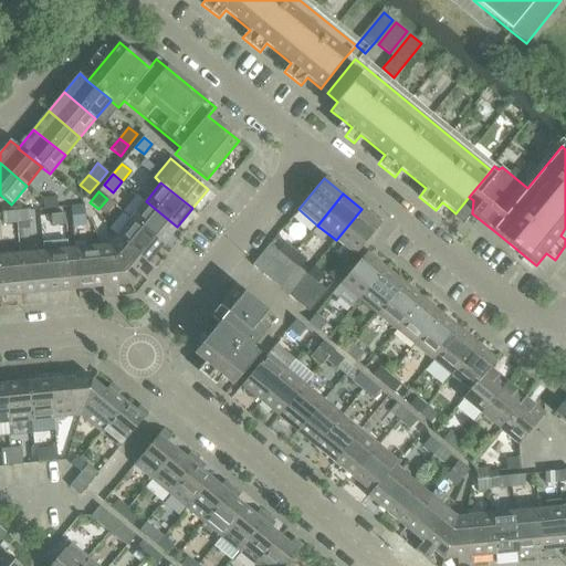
[(43,199),(43,210),(59,208),(59,198),(43,199)]
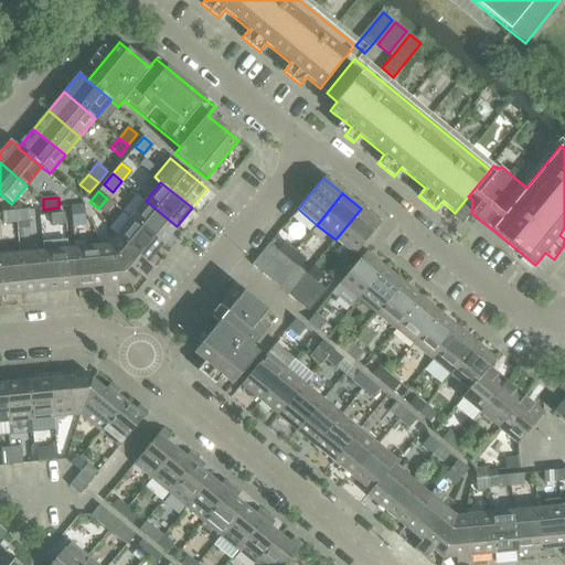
[(107,199),(98,209),(107,216),(116,205),(107,199)]
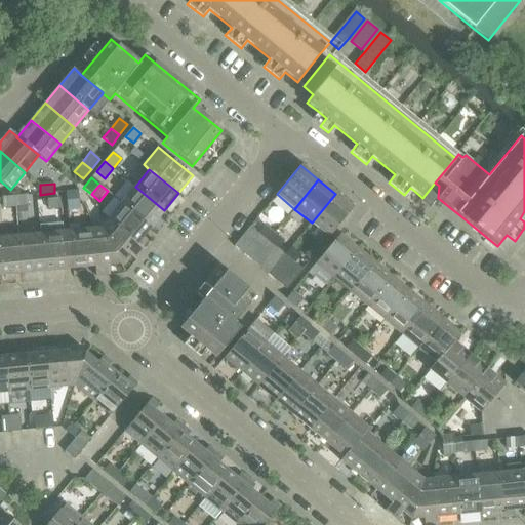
[(135,187),(121,203),(150,228),(164,210),(135,187)]
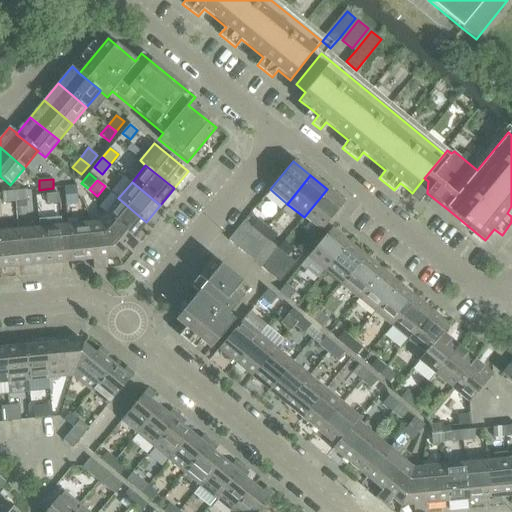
[(75,186),(63,188),(65,206),(77,205),(75,186)]
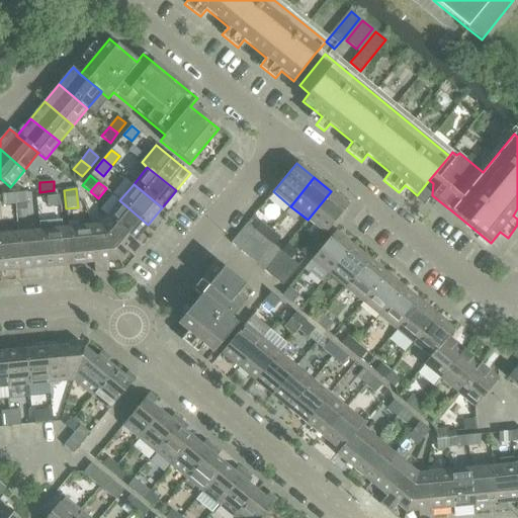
[(348,205),(331,191),(308,220),(325,235),(348,205)]
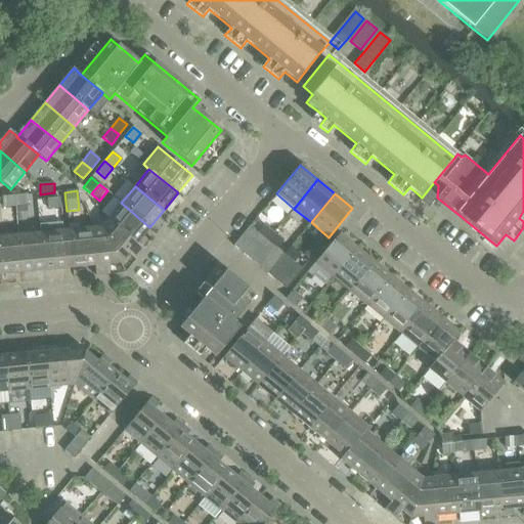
[(27,195),(14,197),(15,209),(28,208),(27,195)]
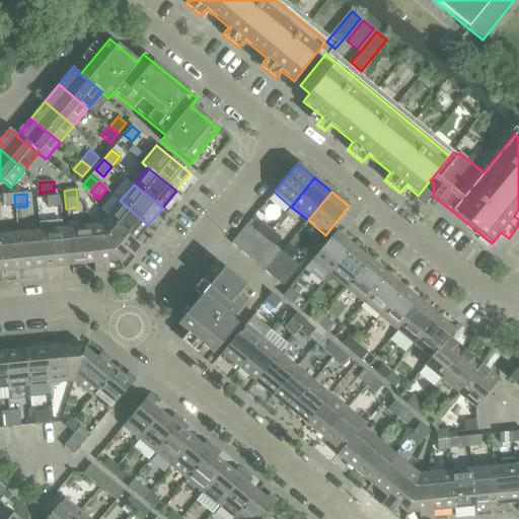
[(2,208),(15,207),(14,195),(1,197),(2,208)]
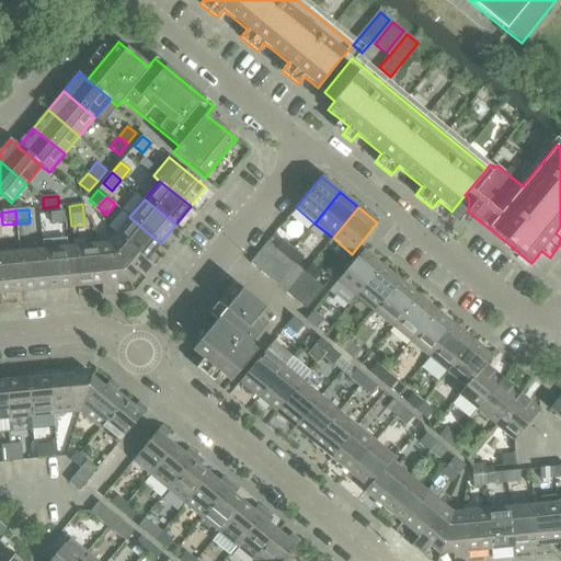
[(52,226),(65,225),(63,213),(50,214),(52,226)]
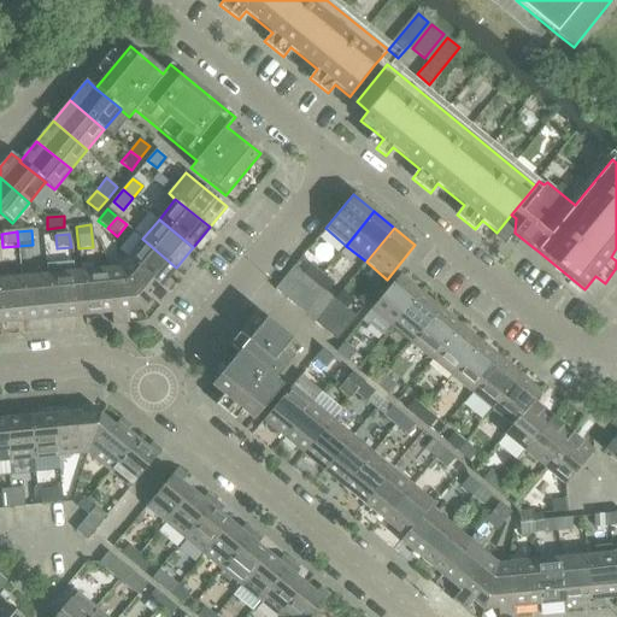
[(142,239),(125,259),(160,287),(176,268),(142,239)]
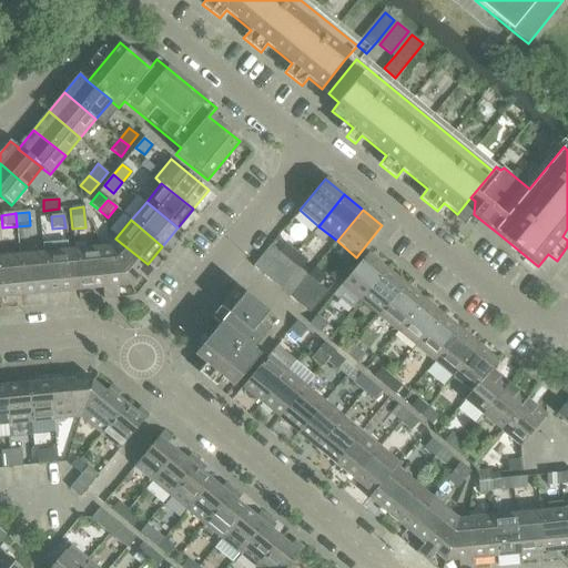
[(115,239),(109,246),(130,285),(139,275),(146,282),(156,271),(148,264),(115,239)]
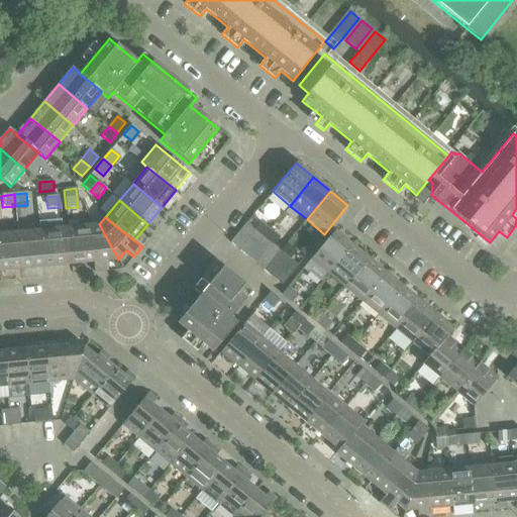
[(38,223),(39,230),(42,268),(66,265),(62,228),(61,220),(38,223)]
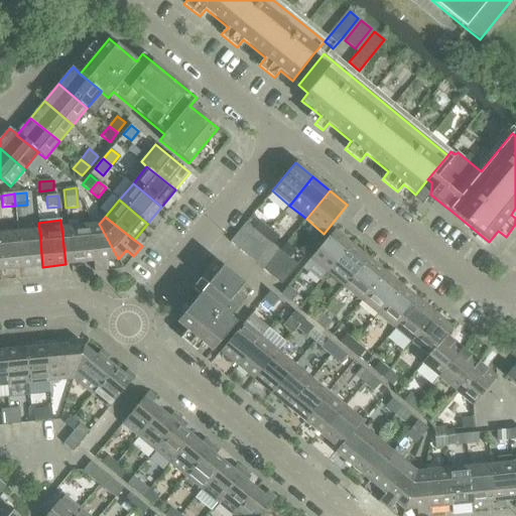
[(230,242),(239,250),(255,230),(254,229),(246,222),(230,242)]
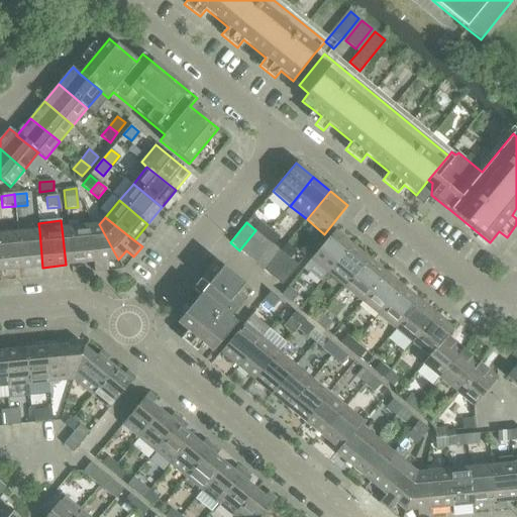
[(260,222),(254,229),(255,230),(264,237),(270,230),(260,222)]
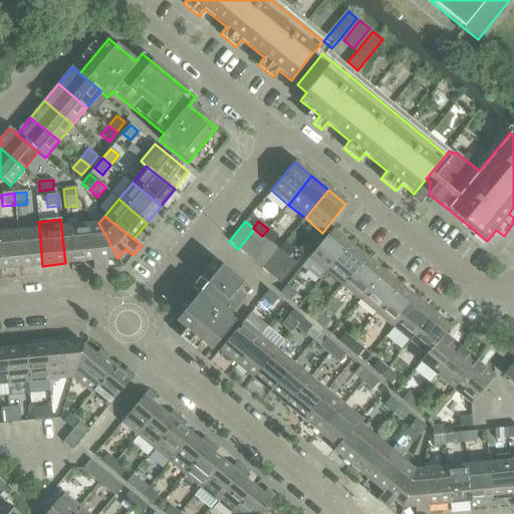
[(98,223),(89,224),(93,261),(92,261),(93,270),(106,269),(105,259),(117,258),(98,223)]
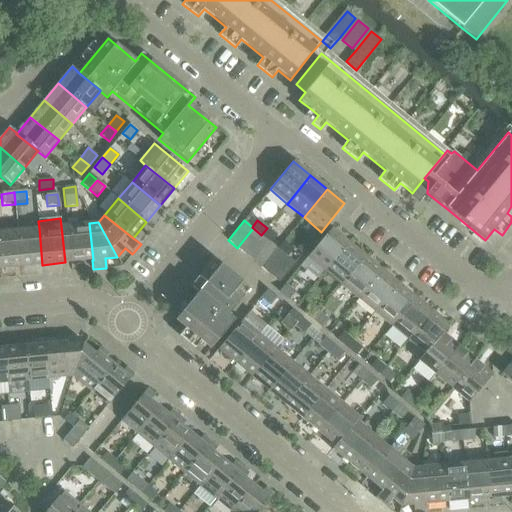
[(71,262),(92,260),(93,260),(89,223),(67,225),(71,262)]
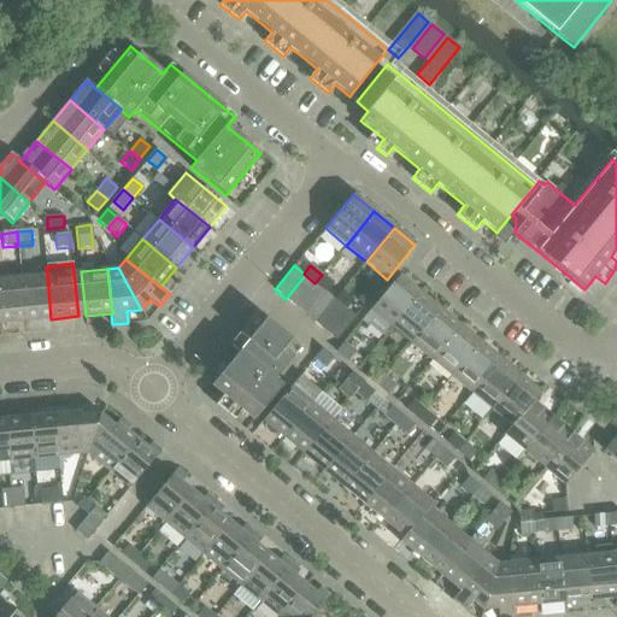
[(25,322),(51,319),(47,275),(21,277),(25,322)]
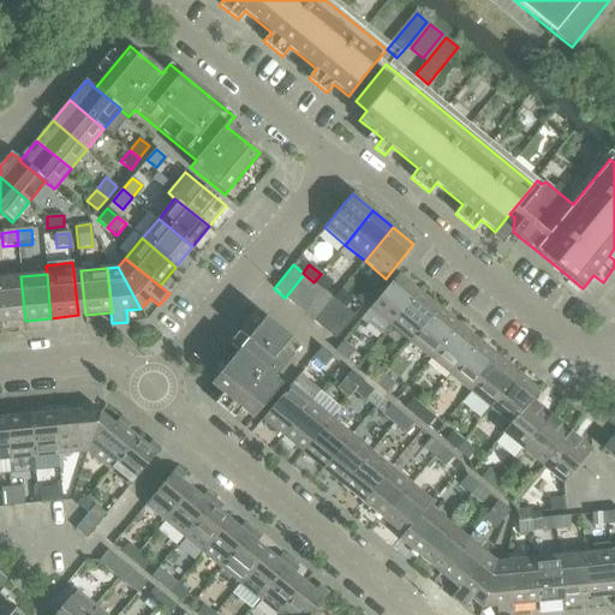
[(285,298),(296,308),(315,284),(314,282),(304,274),(285,298)]
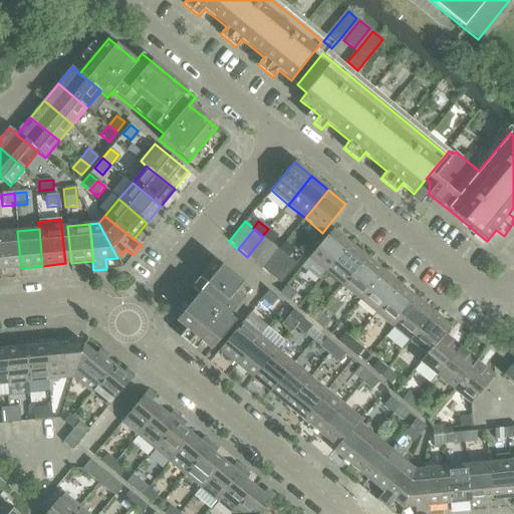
[(278,237),(268,229),(262,236),(263,237),(273,244),(278,237)]
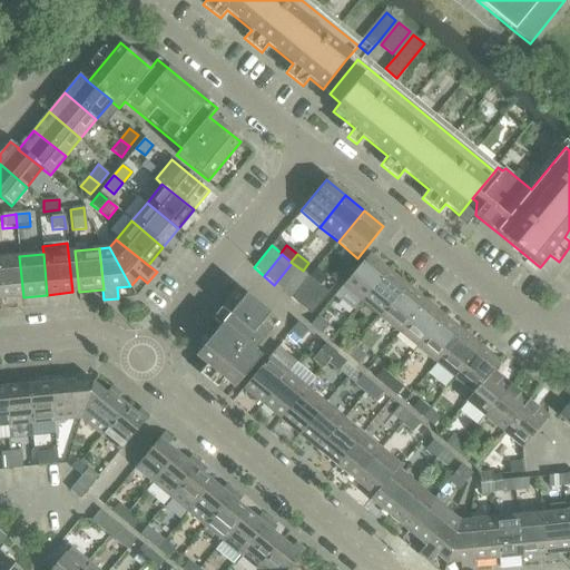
[(355,311),(362,302),(387,271),(369,255),(342,286),(334,297),(340,303),(343,300),(355,311)]
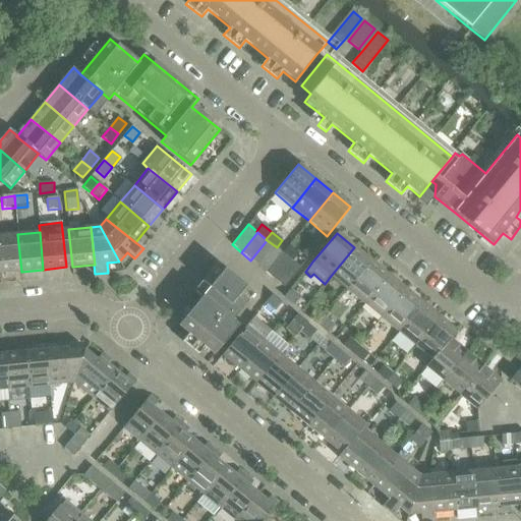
[(0,273),(21,272),(17,234),(0,235),(0,273)]
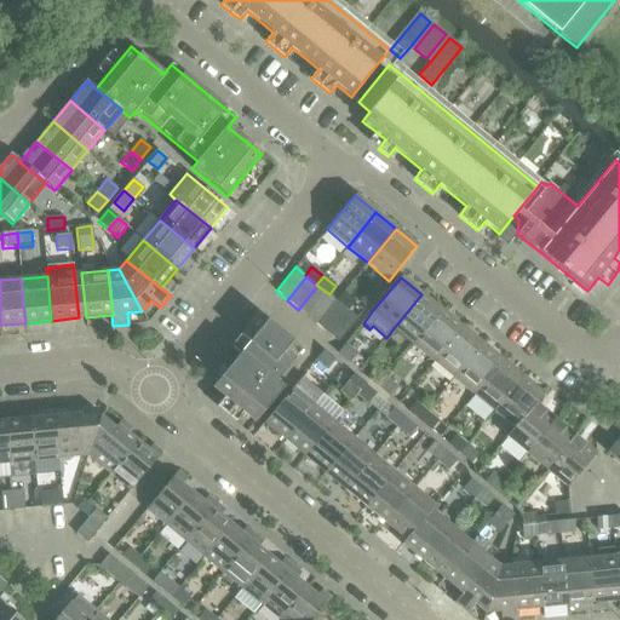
[(309,319),(329,294),(317,286),(298,310),(309,319)]
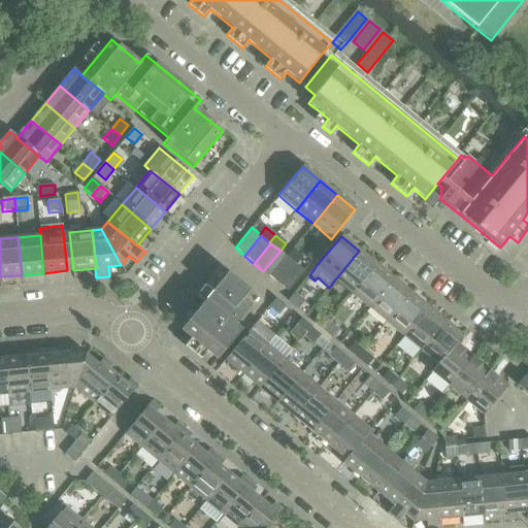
[(293,248),(287,256),(295,263),(301,255),(293,248)]
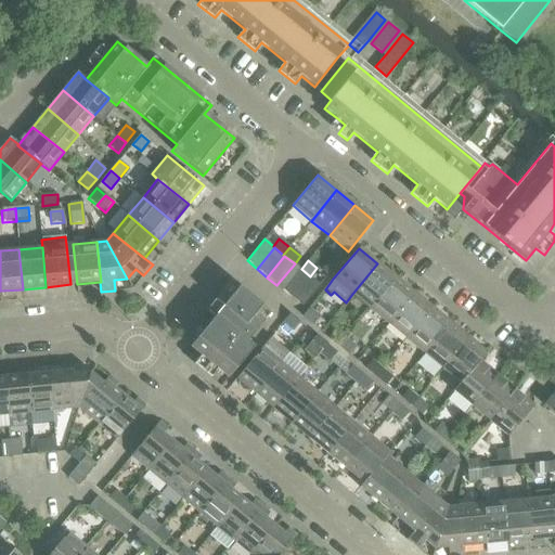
[(396,279),(377,263),(352,294),(370,309),(396,279)]
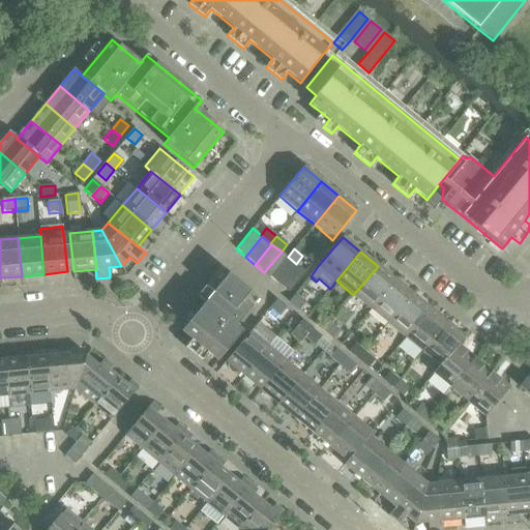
[(269,276),(280,285),(296,264),(288,257),(286,256),(269,276)]
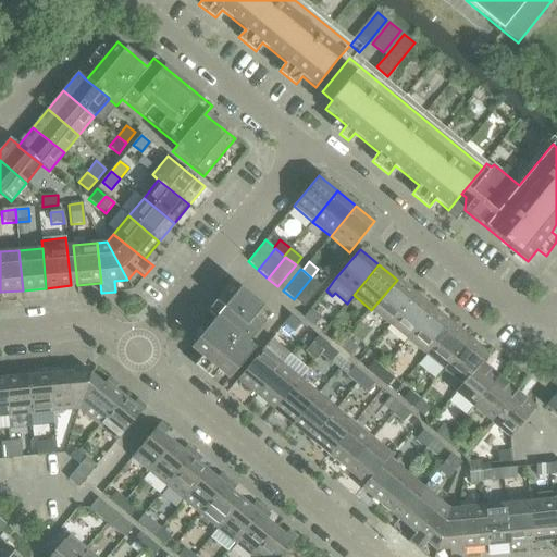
[(321,286),(311,277),(294,299),(304,307),(321,286)]
